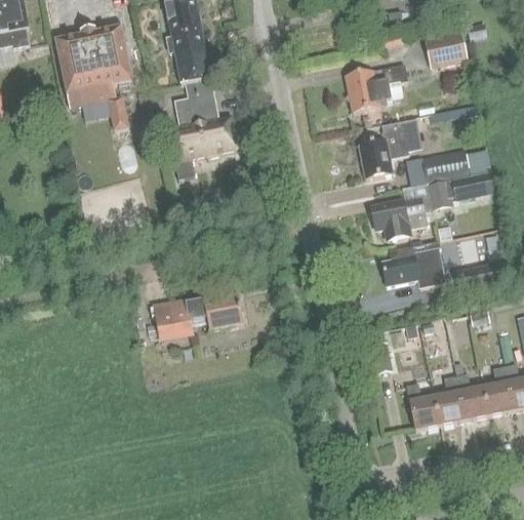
[(0,0),(0,47),(13,44),(14,47),(29,45),(26,28),(28,28),(23,0),(0,0)]
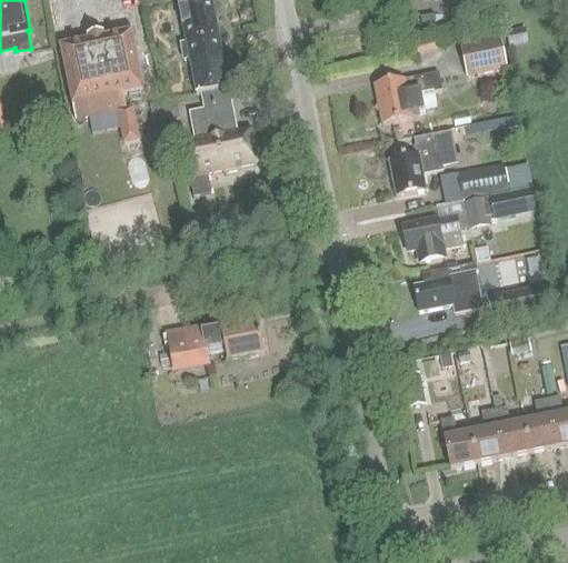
[(222,50),(211,0),(176,0),(195,90),(201,89),(228,83),(222,50)]
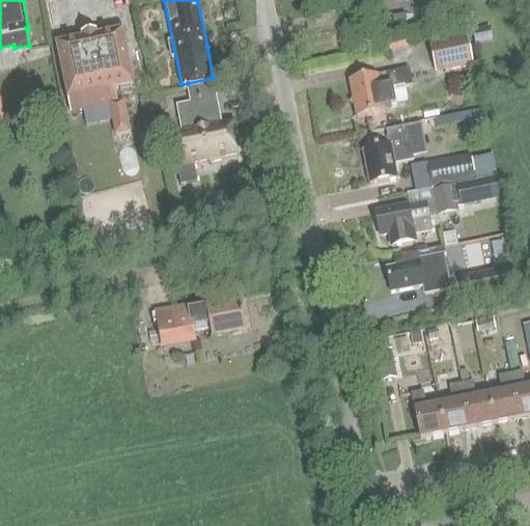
[(390,11),(391,18),(405,16),(403,9),(390,11)]
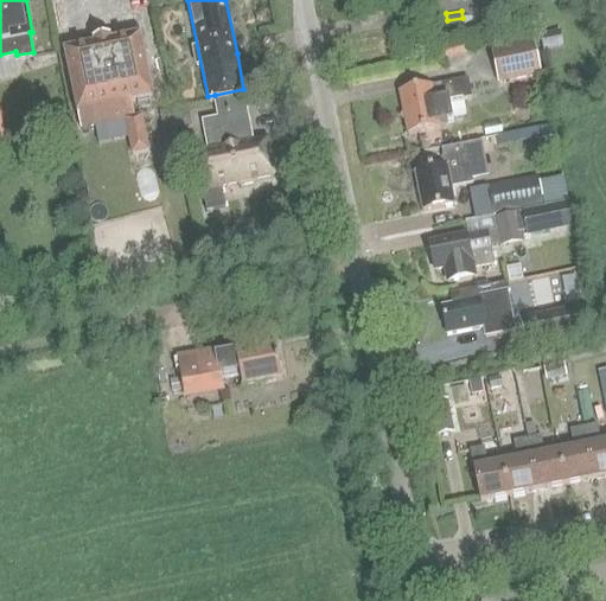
[(538,30),(542,46),(540,48),(543,66),(553,64),(549,48),(562,45),(559,26),(538,30)]
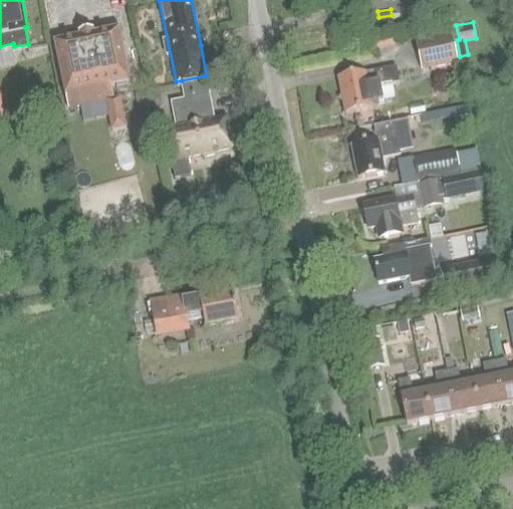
[(91,27),(89,28),(80,29),(78,30),(79,34),(53,39),(67,106),(79,104),(105,99),(108,112),(111,128),(124,124),(118,95),(112,96),(110,83),(130,79),(118,26),(92,31),(91,27)]
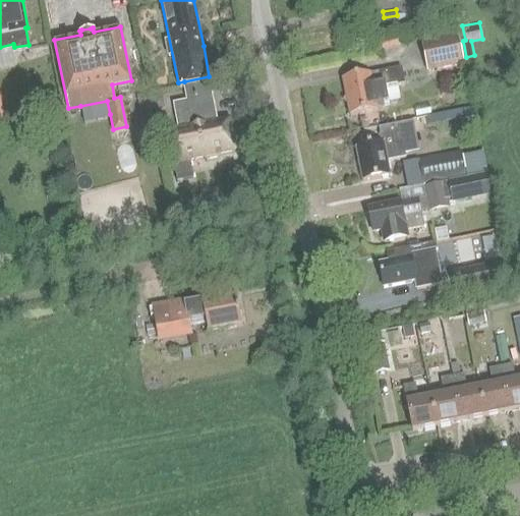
[(456,32),(420,39),(426,66),(462,59),(456,32)]
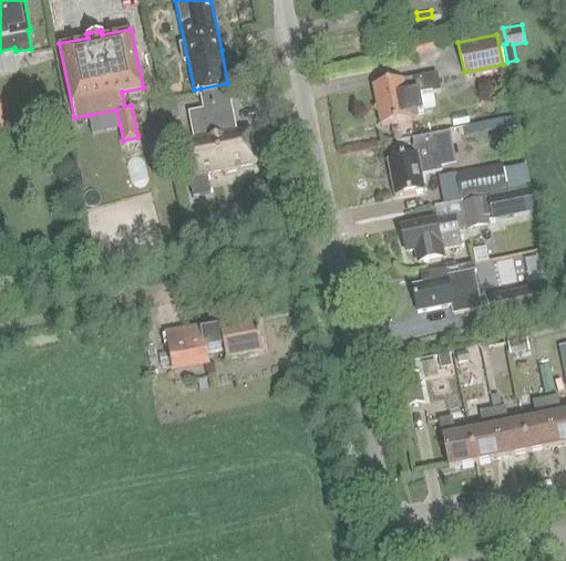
[(436,69),(373,82),(381,122),(411,115),(410,111),(423,108),(420,91),(441,86),(436,69)]
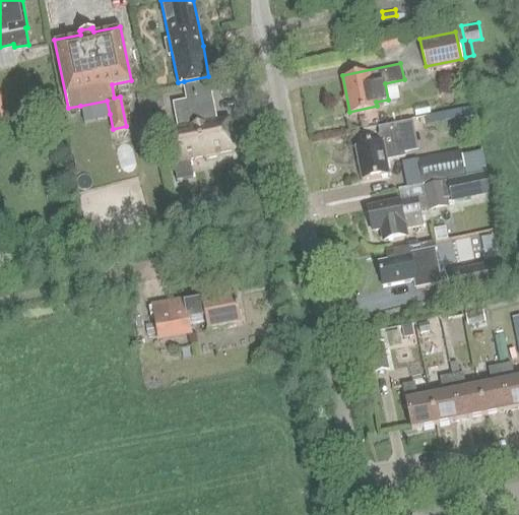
[(208,76),(184,81),(187,97),(174,99),(179,125),(166,128),(172,157),(234,145),(228,116),(216,118),(208,76)]
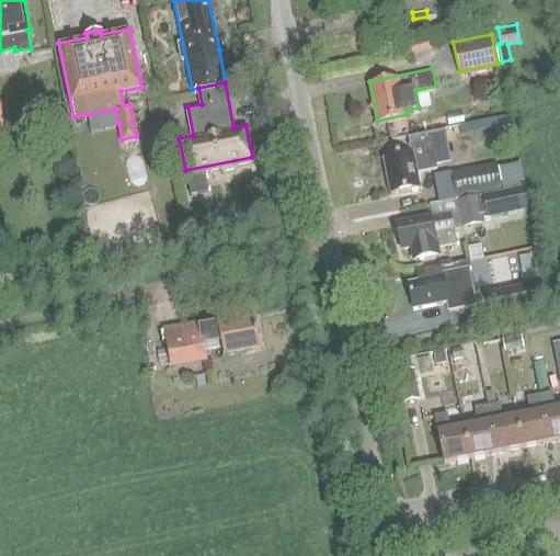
[(174,111),(172,97),(162,99),(166,113),(174,111)]
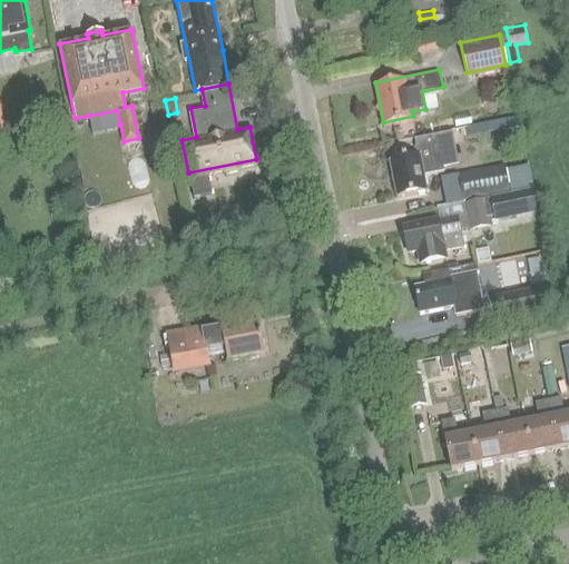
[(443,167),(441,157),(457,154),(451,128),(414,136),(418,150),(389,156),(396,193),(425,187),(422,170),(443,167)]
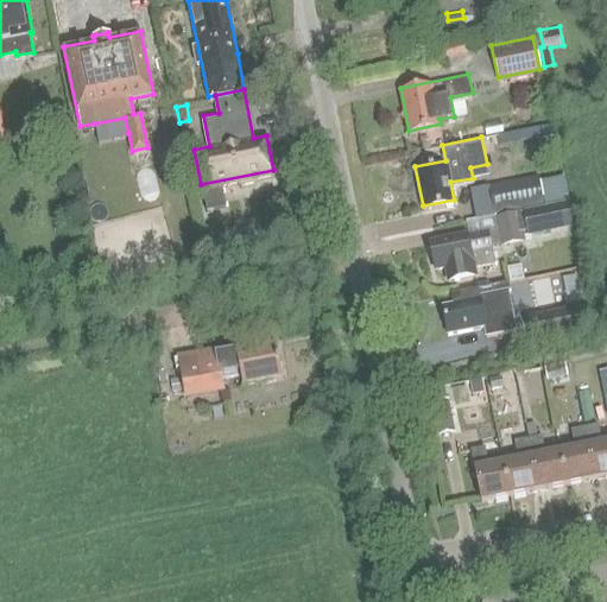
[(538,171),(488,181),(494,209),(543,200),(539,178),(538,171)]
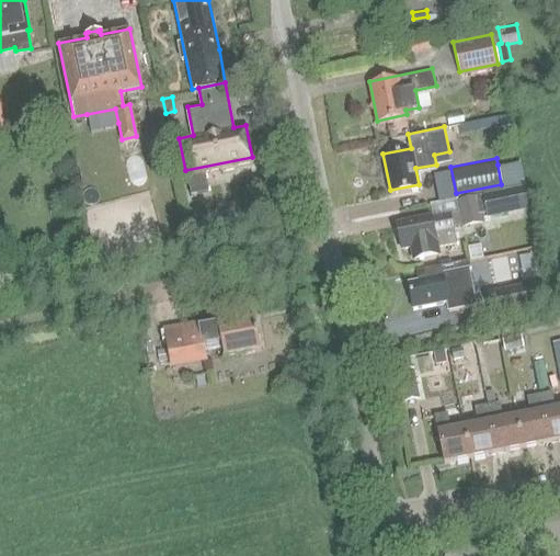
[(481,191),(478,192),(483,215),(486,215),(527,206),(522,183),(481,191)]
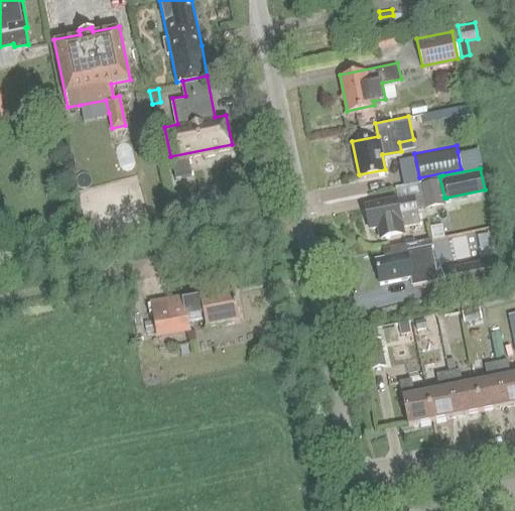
[(369,225),(383,222),(385,234),(403,231),(402,224),(419,221),(416,205),(424,203),(424,205),(444,201),(444,198),(439,176),(420,180),(422,190),(396,196),(364,202),(369,225)]
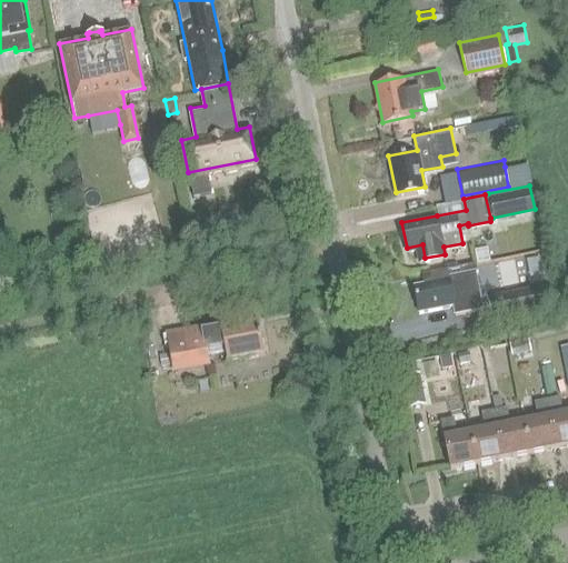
[(475,269),(476,269),(475,261),(425,270),(427,281),(414,283),(418,309),(452,302),(455,311),(481,305),(475,269)]
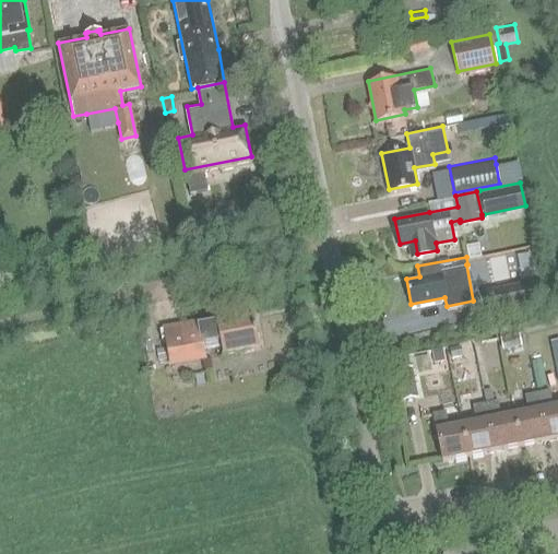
[(533,307),(547,305),(542,275),(538,277),(527,278),(529,281),(533,307)]
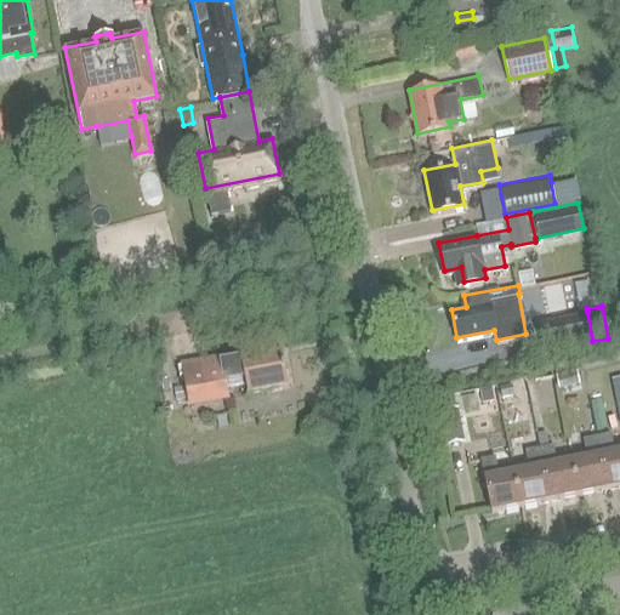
[(539,320),(545,349),(592,341),(587,312),(539,320)]
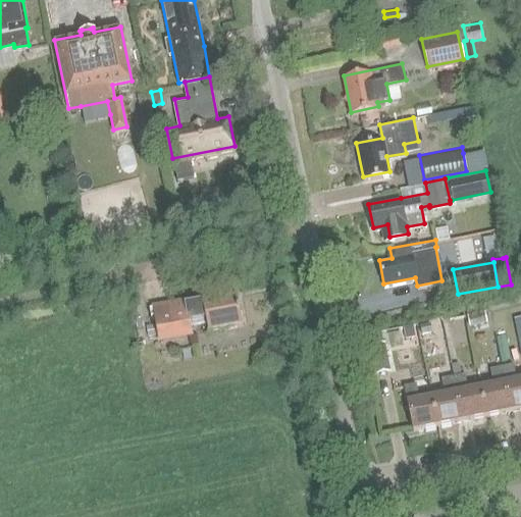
[(207,328),(242,321),(236,294),(201,301),(200,295),(151,305),(155,321),(155,324),(158,340),(191,332),(188,320),(204,316),(207,328)]
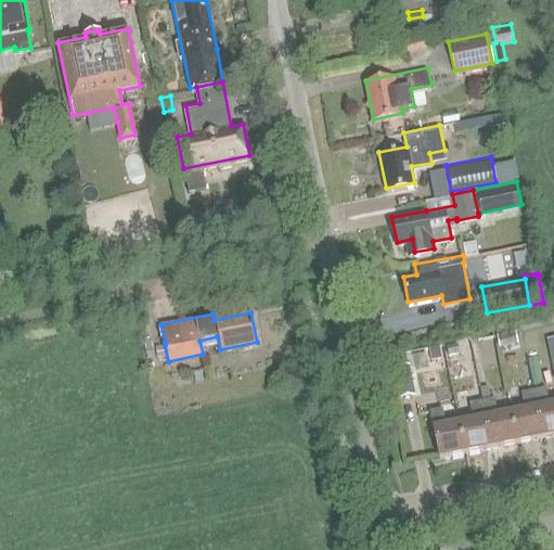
[(517,341),(515,328),(495,333),(498,345),(517,341)]
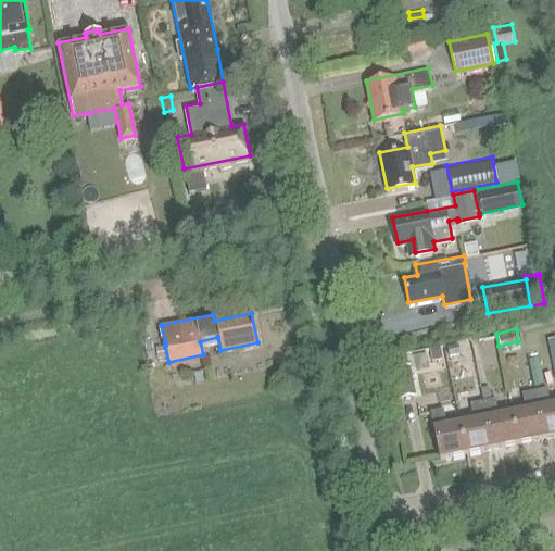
[(154,345),(156,354),(167,352),(165,346),(165,342),(154,345)]
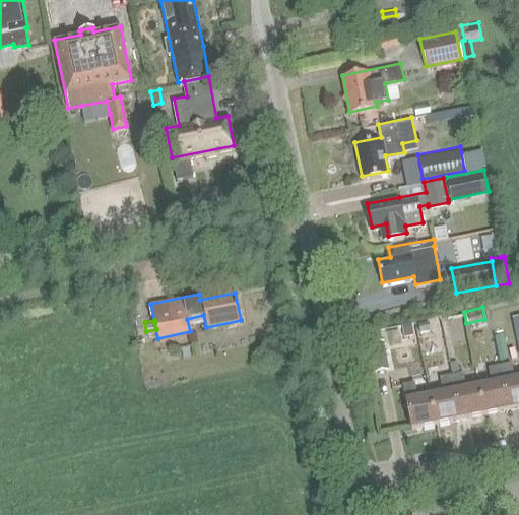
[(290,345),(277,335),(269,345),(282,356),(290,345)]
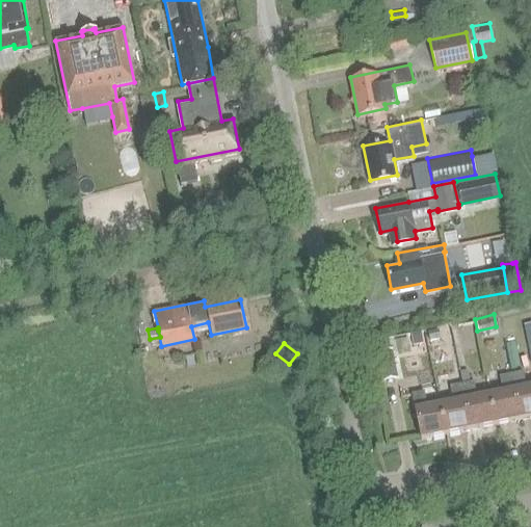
[(396,371),(392,345),(378,348),(382,374),(396,371)]
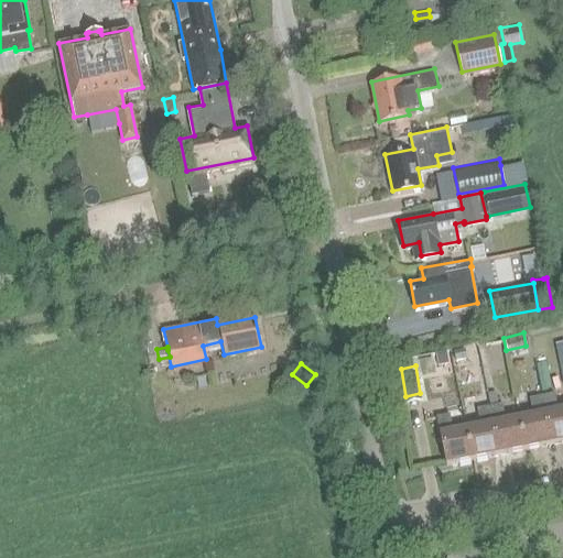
[(562,406),(558,408),(554,392),(541,394),(551,440),(562,437),(562,406)]
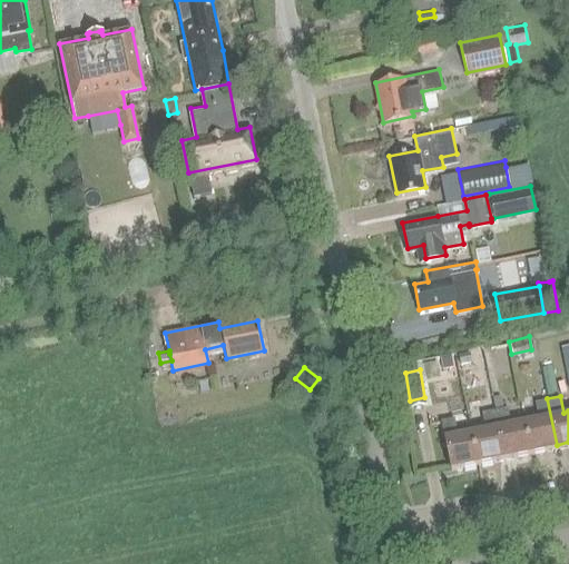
[(535,402),(538,417),(525,421),(530,451),(557,445),(547,398),(535,402)]
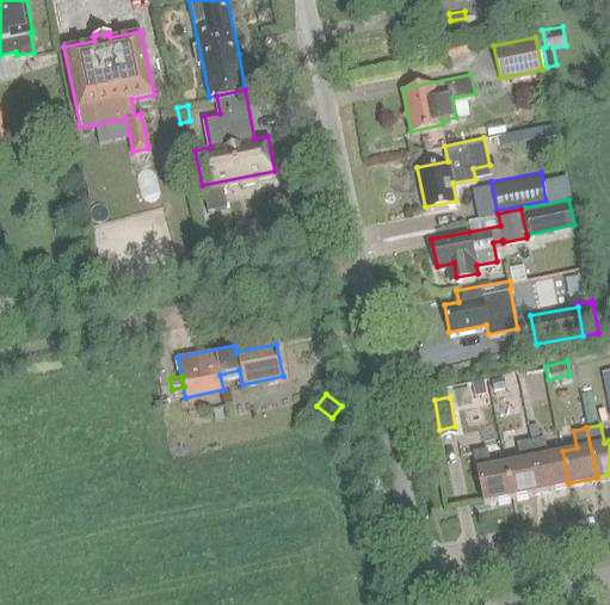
[(547,454),(543,436),(530,438),(540,488),(568,483),(562,451),(547,454)]
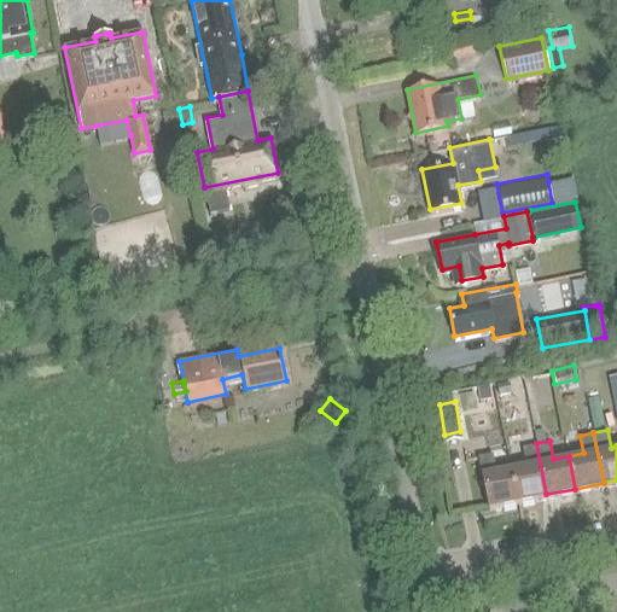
[(521,446),(525,465),(511,467),(517,500),(546,494),(536,443),(521,446)]
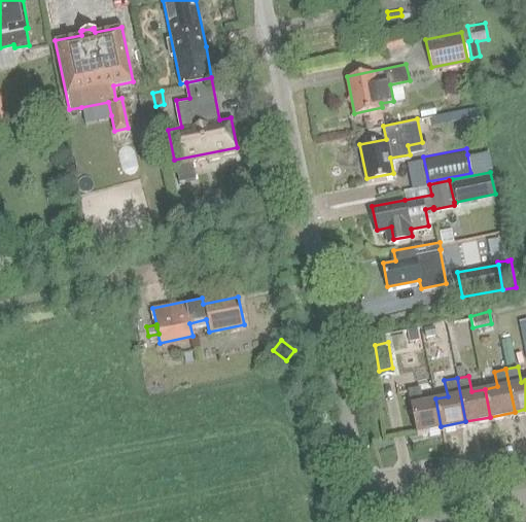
[(422,402),(419,385),(407,388),(416,431),(441,426),(435,398),(422,402)]
